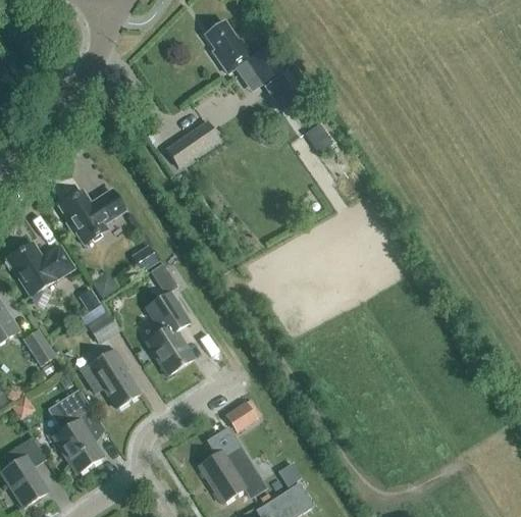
[(264,82),(281,70),(265,47),(252,56),(240,38),(238,40),(225,21),(205,35),(215,49),(211,51),(227,74),(235,69),(244,82),(254,74),(261,85),(264,82)]
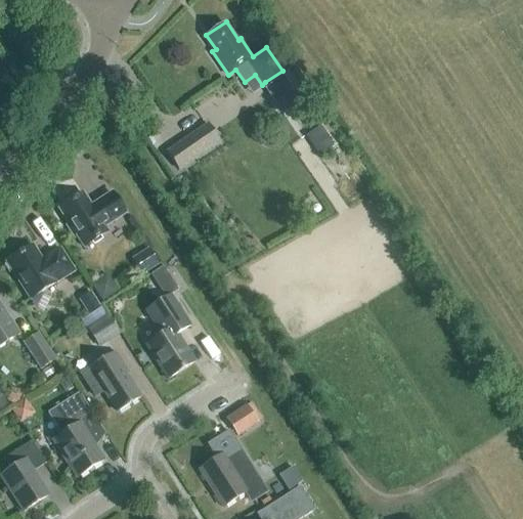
[(220,137),(208,120),(167,148),(179,166),(220,137)]
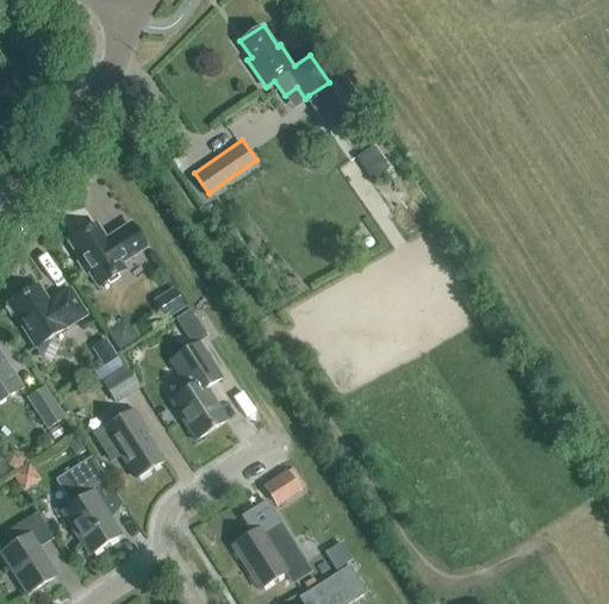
[(389,167),(373,143),(356,154),(372,178),(389,167)]
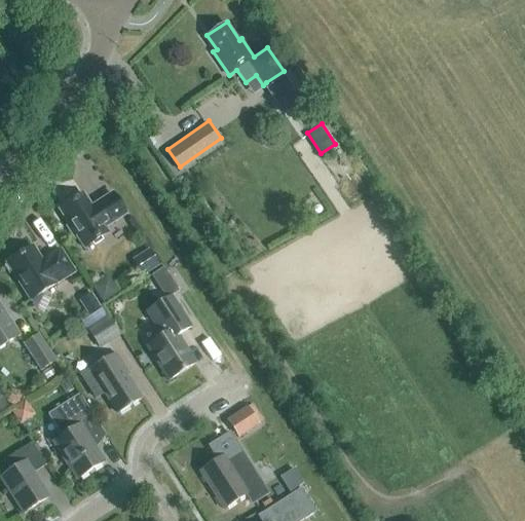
[(76,231),(85,245),(109,229),(106,224),(126,211),(113,190),(97,200),(99,202),(94,206),(84,190),(60,206),(70,221),(68,223),(74,233),(76,231)]
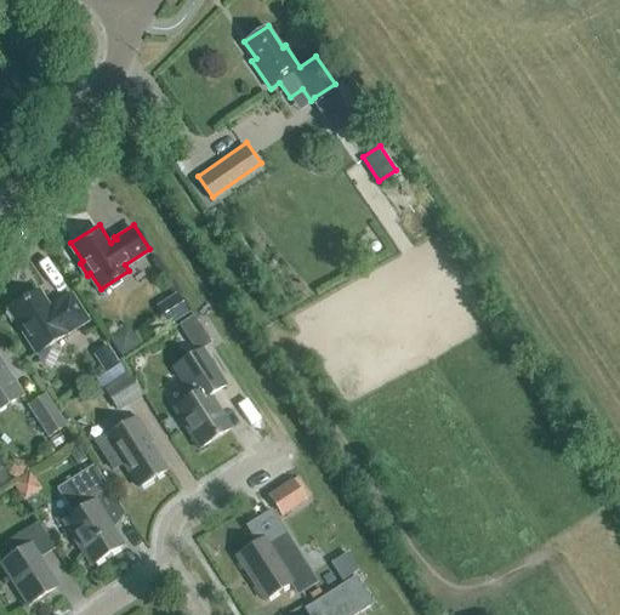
[(68,331),(89,317),(72,289),(50,303),(39,286),(9,306),(37,351),(68,330),(68,331)]
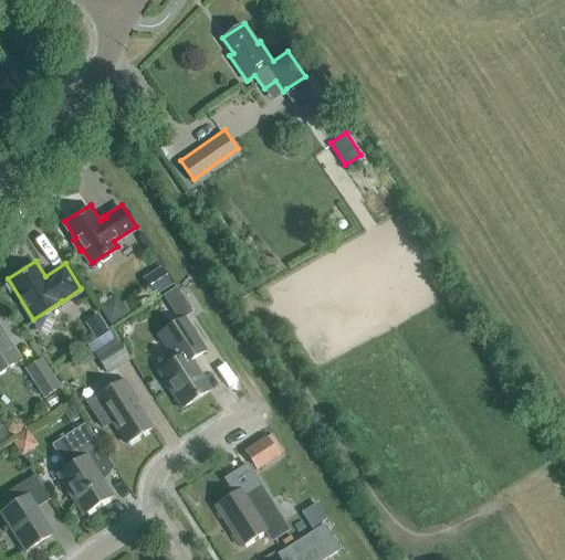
[(171,282),(163,268),(146,280),(155,292),(171,282)]
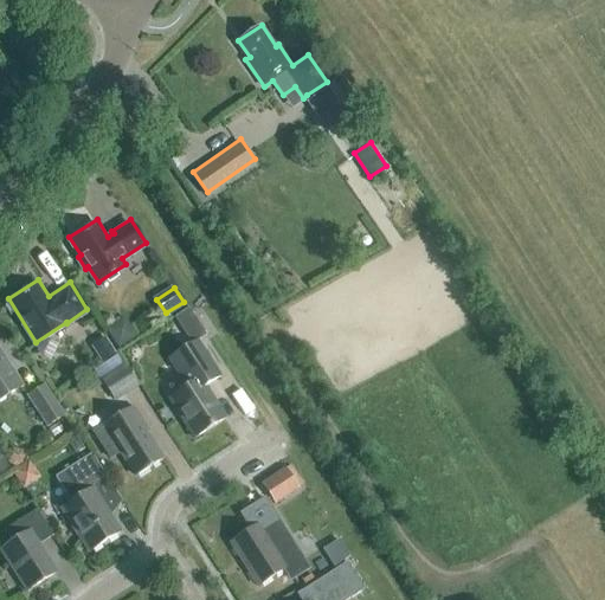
[(190,304),(177,314),(184,326),(198,316),(190,304)]
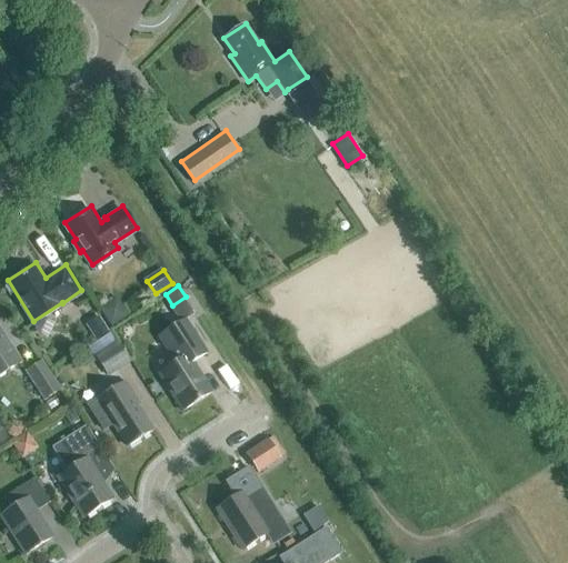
[(129,313),(118,294),(100,305),(111,323),(129,313)]
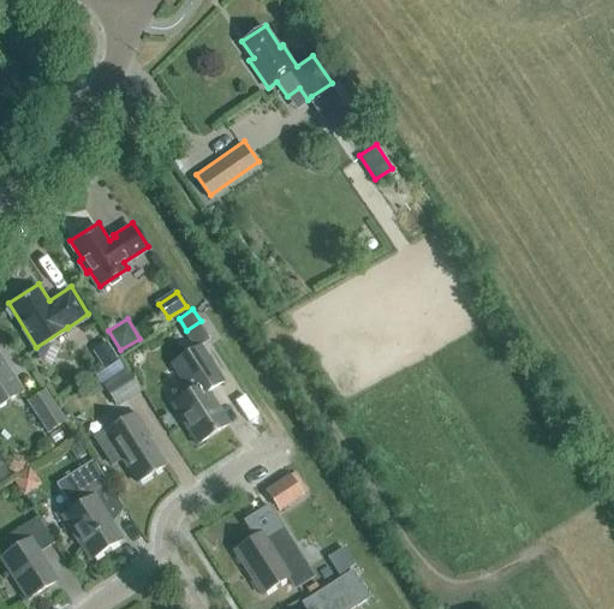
[(118,356),(107,338),(93,346),(103,364),(118,356)]
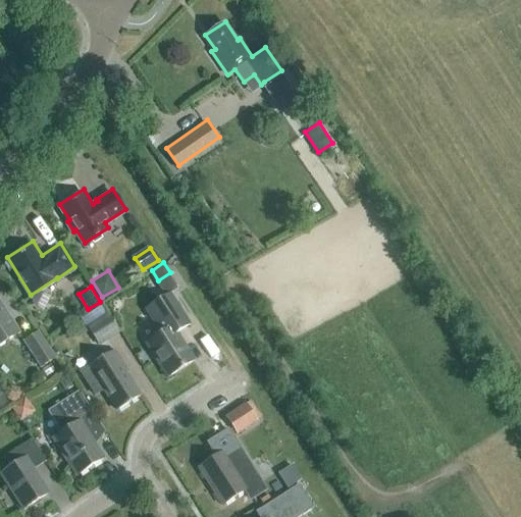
[(168,374),(195,357),(177,329),(191,321),(170,291),(146,306),(162,330),(146,341),(168,374)]
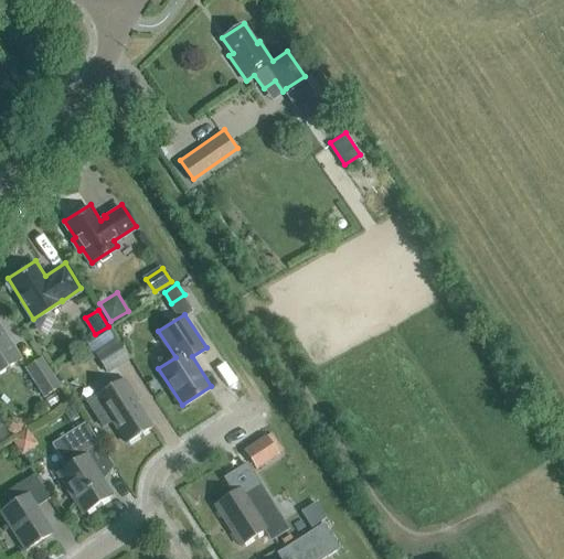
[(0,369),(22,356),(0,322),(0,369)]
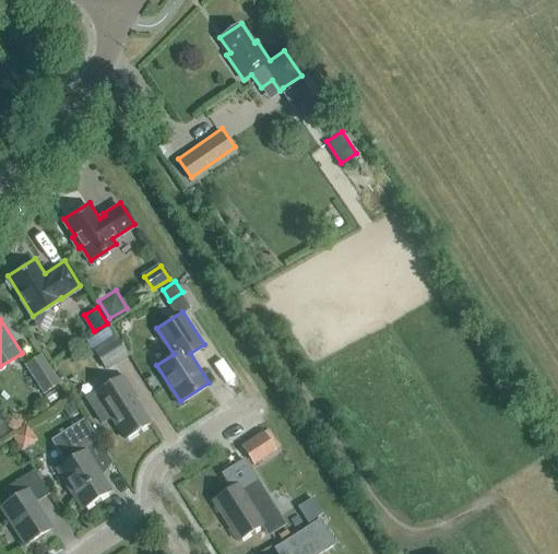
[(105,364),(115,358),(128,350),(116,331),(94,345),(105,364)]
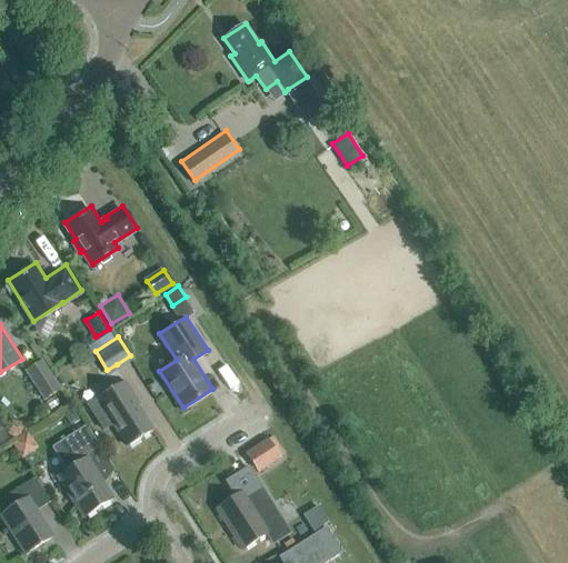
[(46,395),(61,385),(42,358),(28,368),(46,395)]
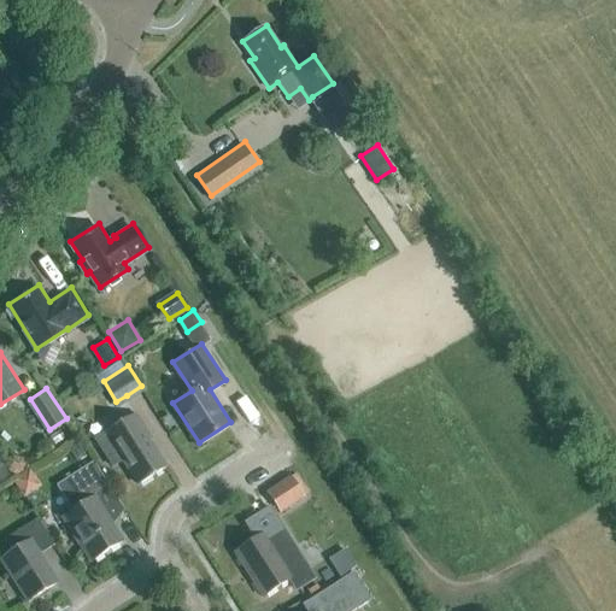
[(150,438),(153,435),(136,410),(97,436),(113,463),(124,456),(140,481),(166,464),(150,438)]
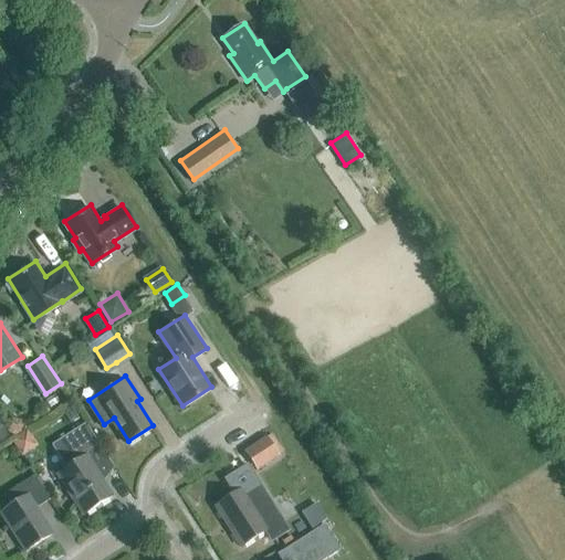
[(59,472),(84,511),(113,493),(87,453),(103,444),(86,420),(53,441),(69,465),(59,472)]
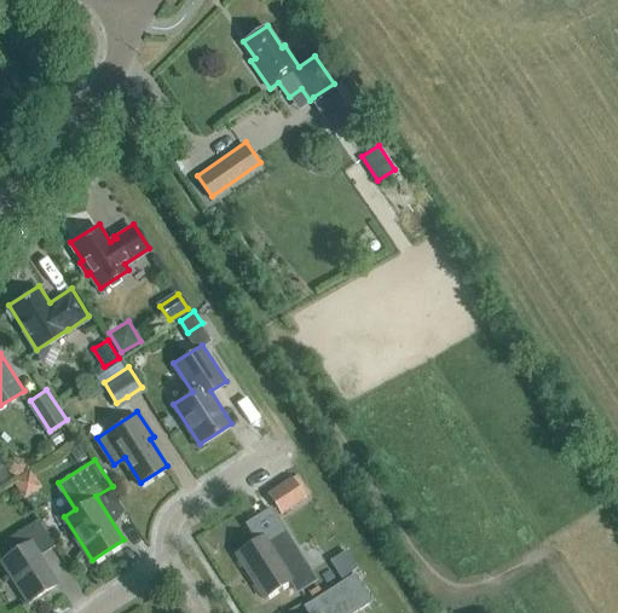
[(29,467),(11,476),(21,493),(39,483),(29,467)]
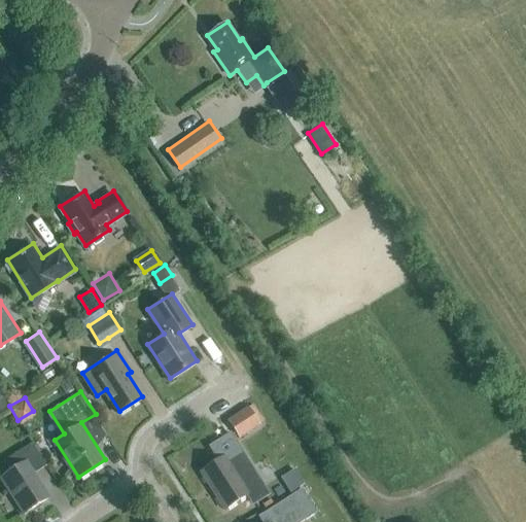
[(266,419),(254,402),(229,418),(240,435),(260,421),(266,419)]
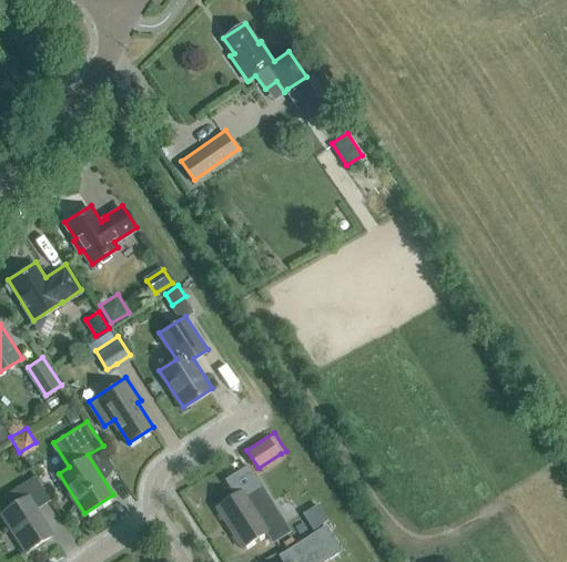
[(243,489),(218,506),(242,544),(267,529),(273,538),(289,529),(261,484),(260,486),(247,467),(234,474),(243,489)]
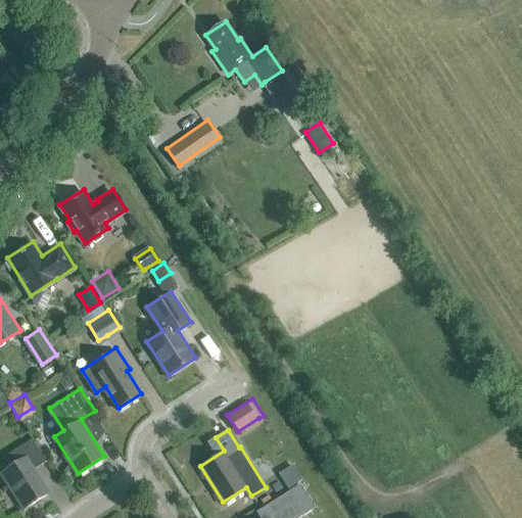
[(12,465),(1,472),(24,507),(50,490),(35,467),(47,459),(33,436),(5,454),(12,465)]
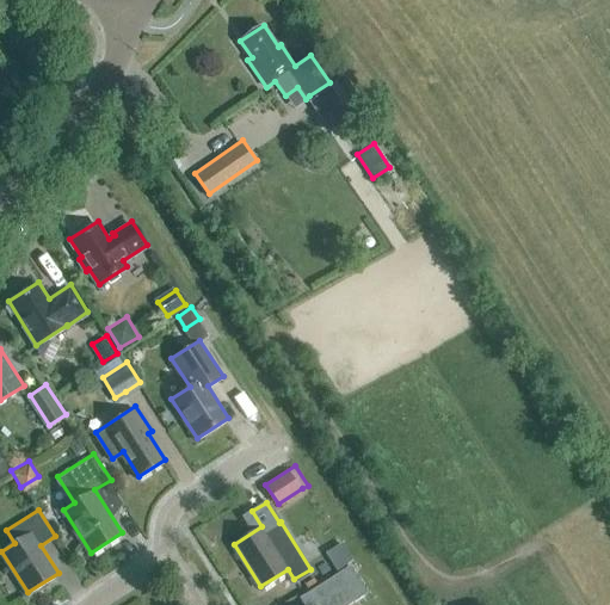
[(351,563),(339,570),(356,597),(368,590),(351,563)]
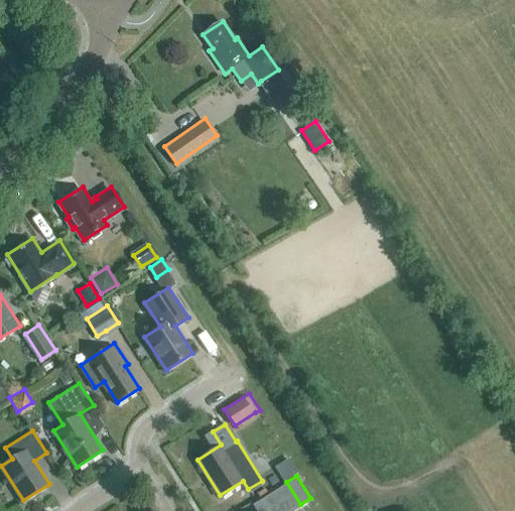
[(289,510),(300,504),(286,482),(254,503),(259,510),(289,510)]
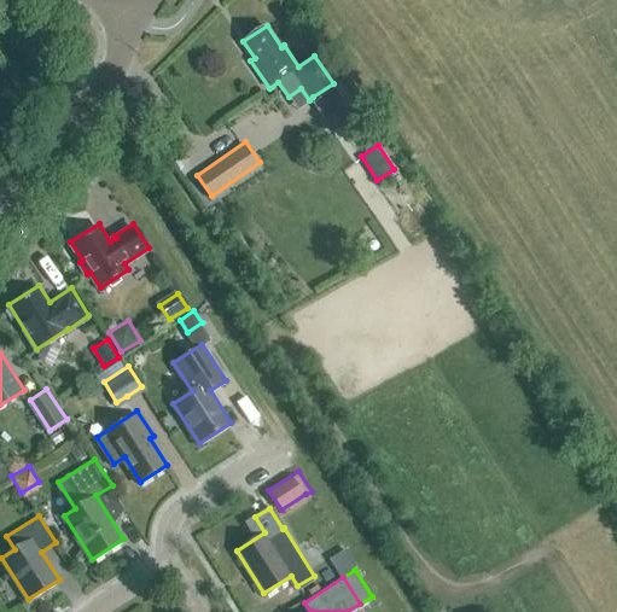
[(321,587),(318,581),(309,587),(312,593),(321,587)]
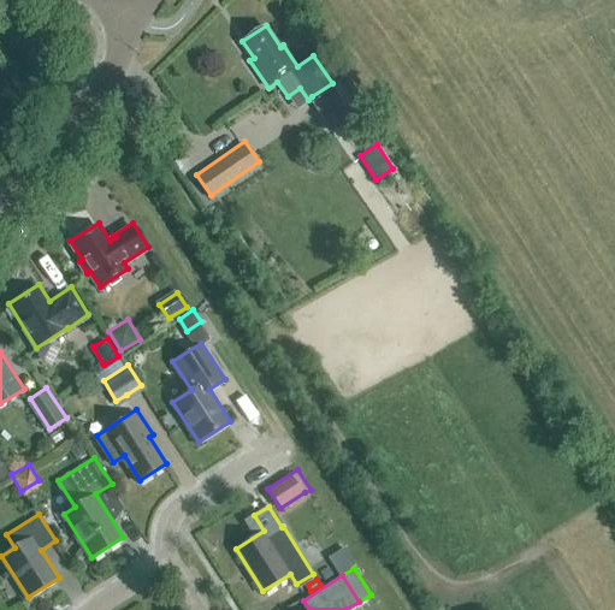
All buildings are outlined.
